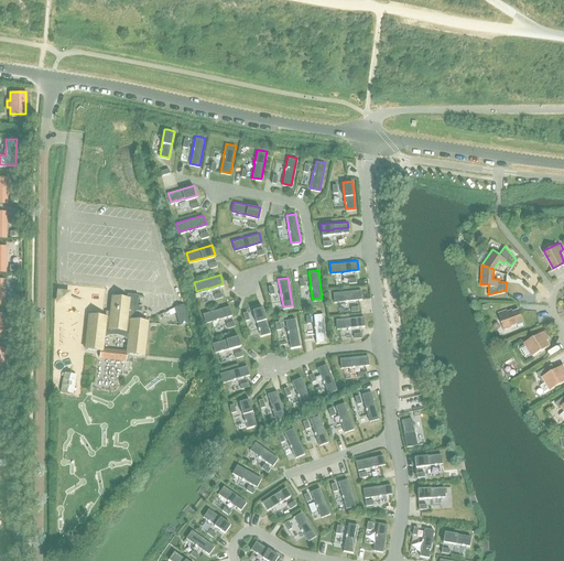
[(361,298),(360,288),(333,291),(334,300),(345,299),(345,300),(347,300),(347,299),(361,298)]
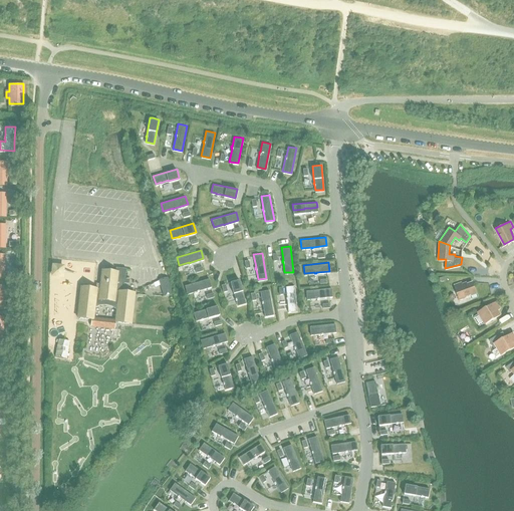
[(99,303),(101,302),(106,302),(111,304),(116,308),(115,317),(114,320),(131,321),(135,291),(122,289),(124,277),(125,267),(115,266),(115,270),(102,268),(99,287),(91,286),(81,285),(77,315),(92,317),(93,315),(94,305),(99,303)]
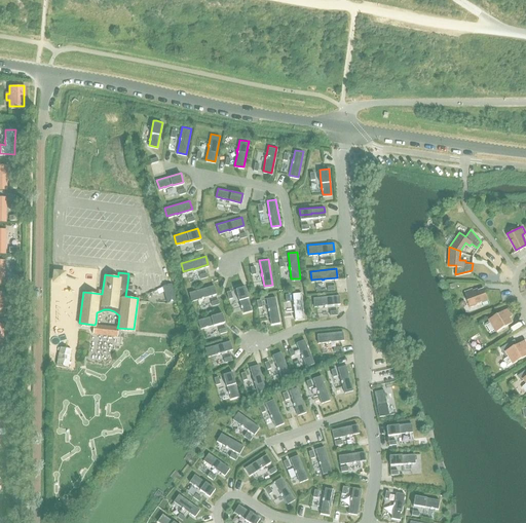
[(176,298),(171,282),(162,285),(167,301),(176,298)]
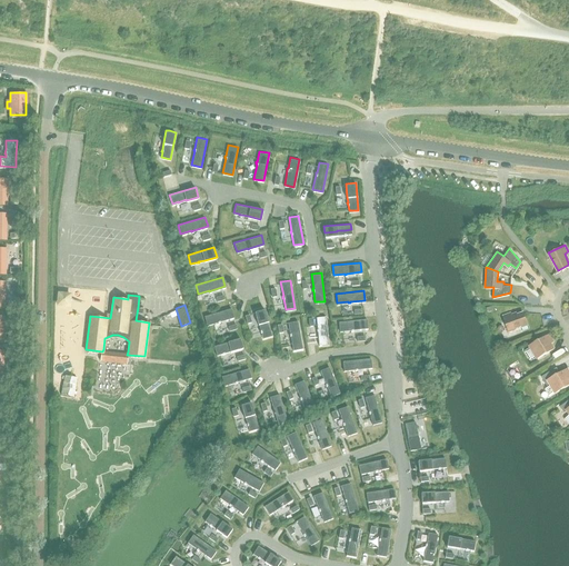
[(233,316),(231,307),(205,315),(207,324),(218,321),(220,320),(233,316)]
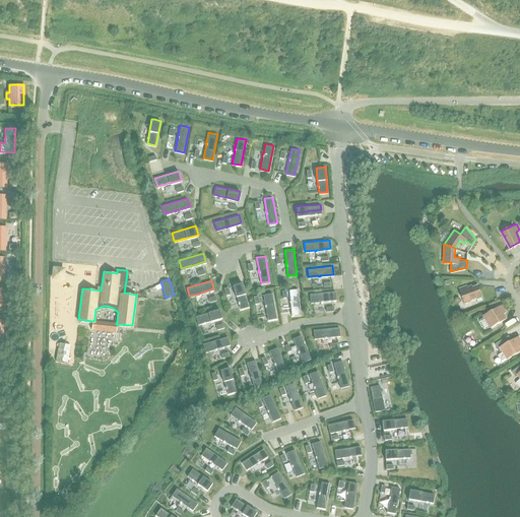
[(249,305),(242,281),(234,283),(237,296),(238,295),(239,301),(239,303),(240,302),(241,308),(249,305)]
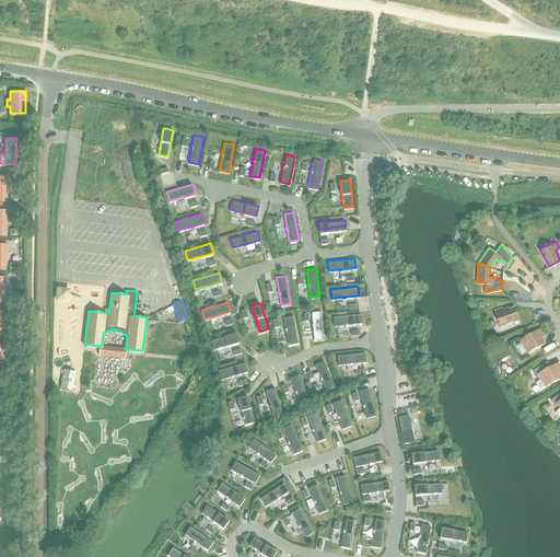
[(502,305),(494,309),(501,325),(513,321),(514,324),(521,321),(515,305),(503,310),(502,305)]
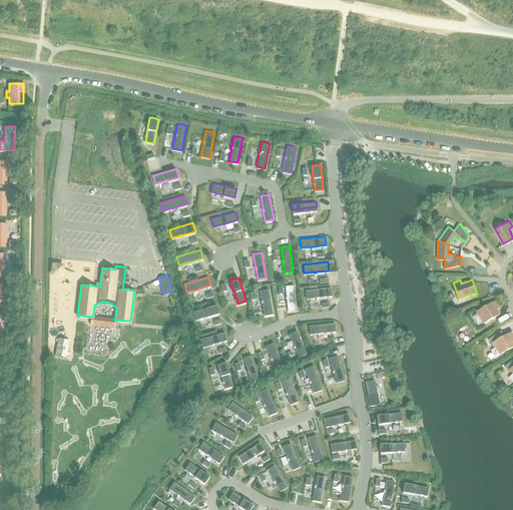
[(296,309),(294,284),(285,285),(286,295),(286,297),(288,310),(296,309)]
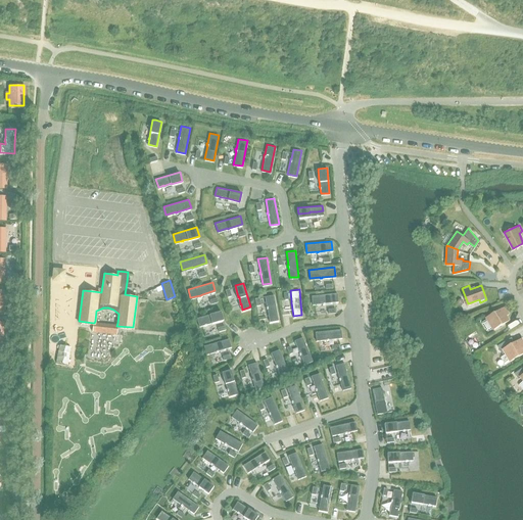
[(338,300),(337,292),(311,294),(312,303),(322,302),(324,302),(338,300)]
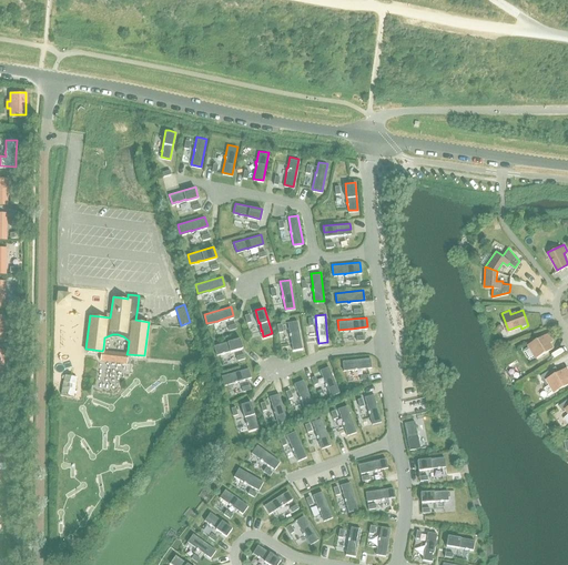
[(302,346),(296,319),(287,321),(290,332),(288,332),(288,334),(290,334),(292,349),(302,346)]
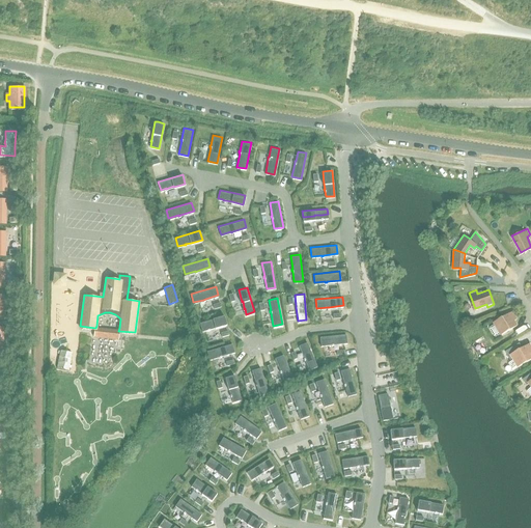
[(512,310),(507,312),(494,322),(494,323),(490,325),(490,327),(494,334),(496,334),(500,332),(501,333),(516,323),(514,318),(516,316),(512,310)]
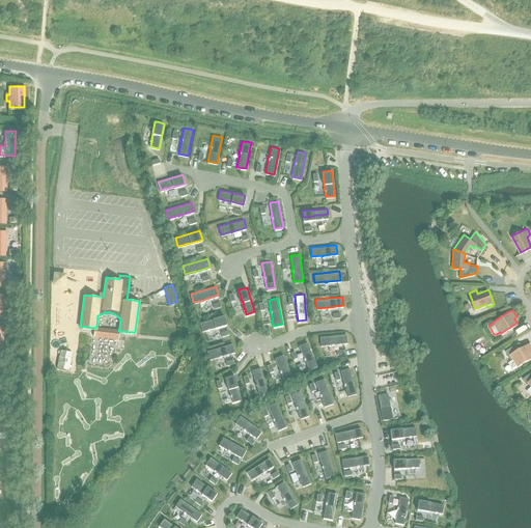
[(226,324),(224,314),(199,322),(202,330),(207,329),(210,329),(210,328),(215,327),(226,324)]
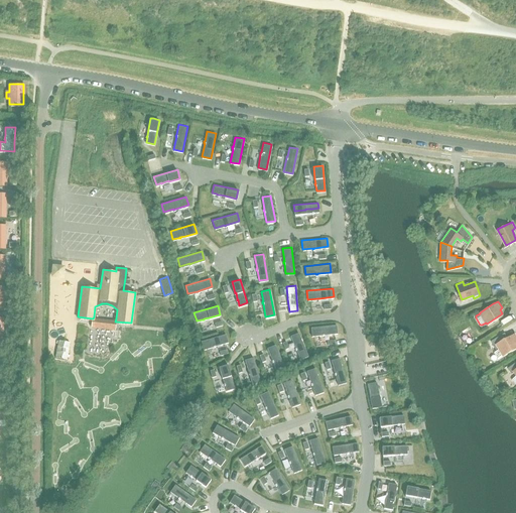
[(115,322),(116,318),(94,316),(93,318),(93,325),(115,328),(115,325),(115,322)]
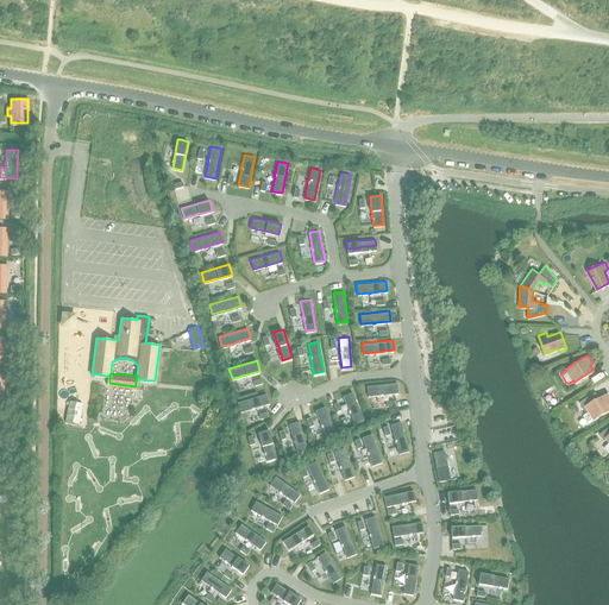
[(397,392),(396,382),(366,384),(368,395),(380,394),(380,395),(382,394),(397,392)]
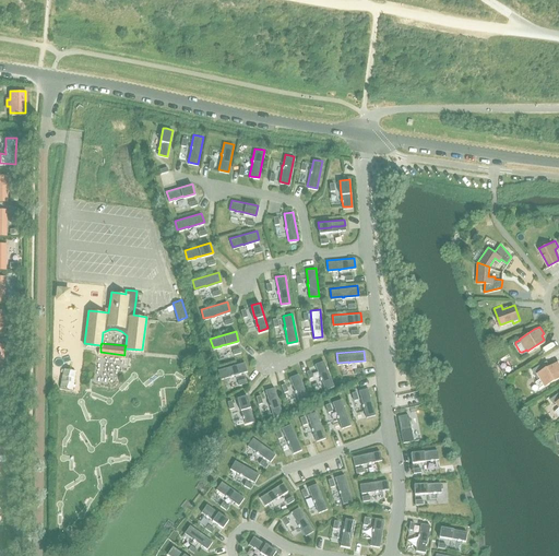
[(333,385),(323,359),(314,363),(320,376),(319,376),(320,378),(321,378),(324,388),(333,385)]
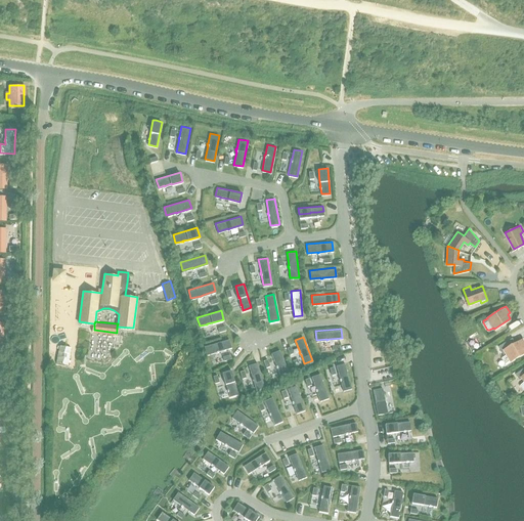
[(510,338),(498,345),(504,354),(501,356),(506,362),(510,359),(511,360),(523,351),(523,339),(523,337),(513,343),(510,338)]
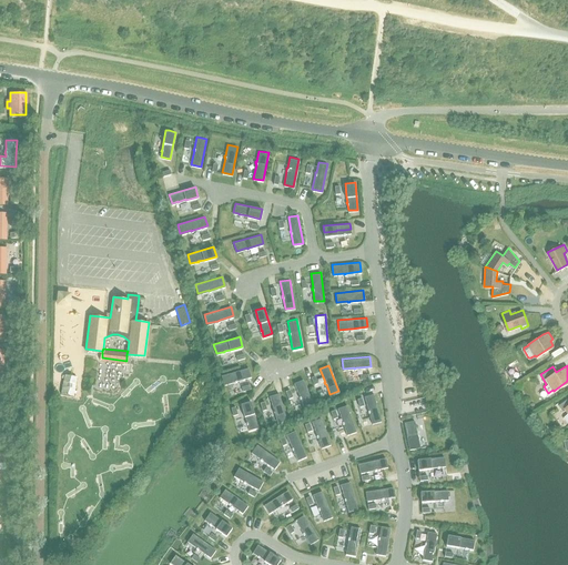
[(251,375),(247,366),(220,375),(222,384),(234,381),(236,381),(236,380),(251,375)]
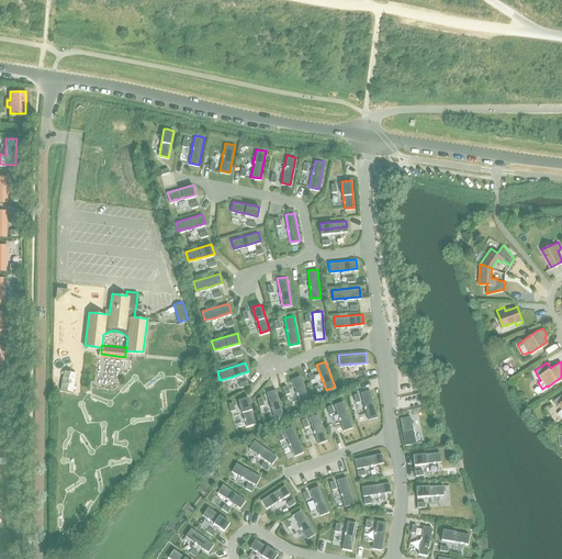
[(310,400),(300,375),(291,378),(296,391),(295,391),(296,393),(301,403),(310,400)]
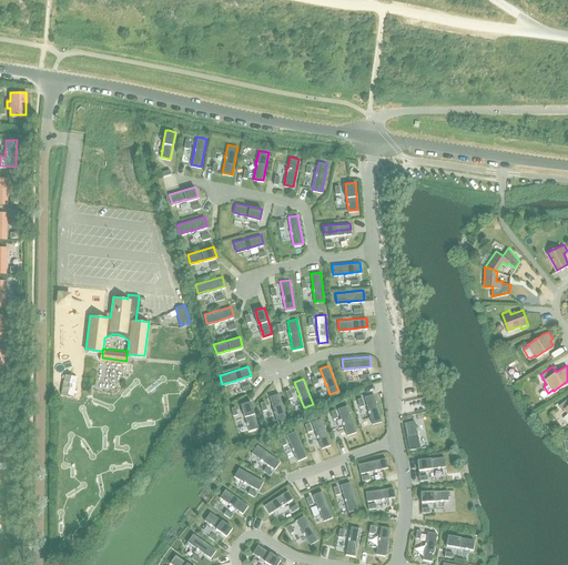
[(286,419),(279,392),(269,394),(273,409),(273,411),(274,411),(277,422),(286,419)]
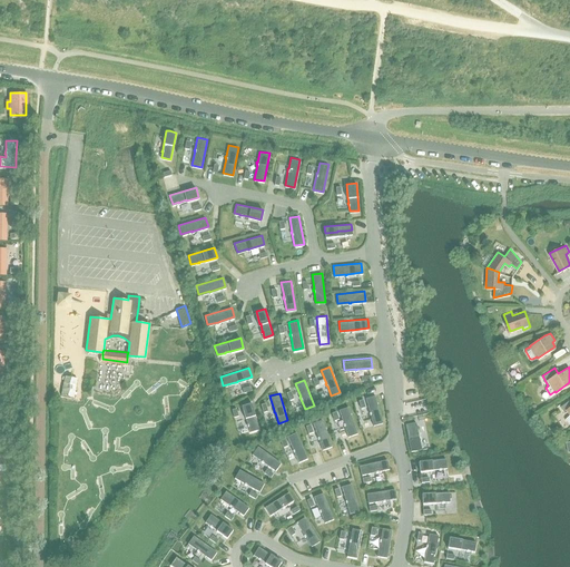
[(382,421),(375,394),(365,397),(370,411),(369,411),(370,413),(373,423),(382,421)]
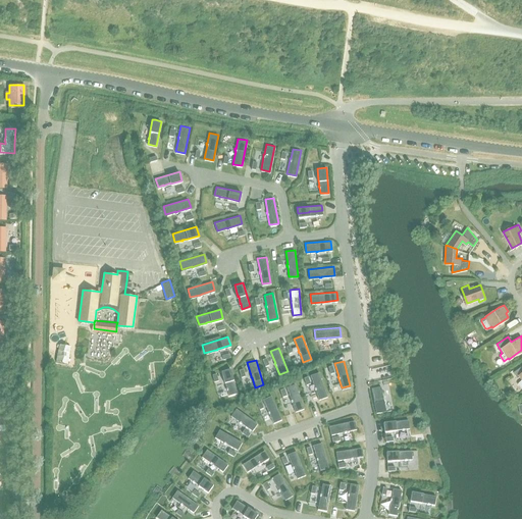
[(521,364),(513,371),(518,376),(520,375),(521,377),(521,378),(518,381),(521,387),(521,386),(521,364)]
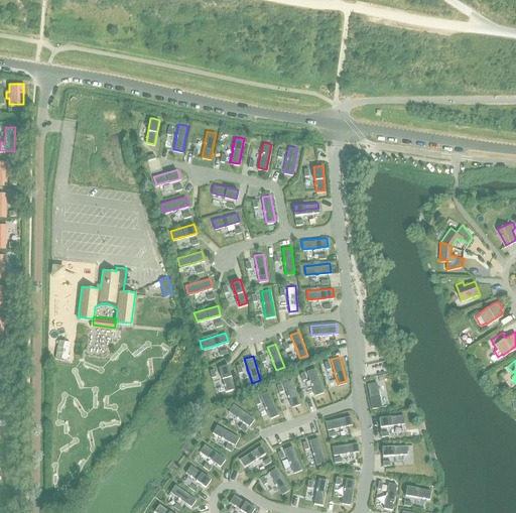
[(234,388),(227,363),(219,366),(222,379),(222,381),(223,381),(226,390),(234,388)]
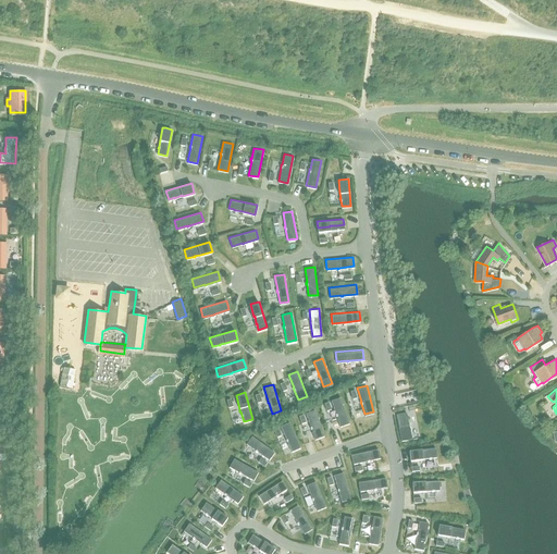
[(339,396),(331,399),(335,413),(335,415),(336,415),(339,426),(349,422),(339,396)]
